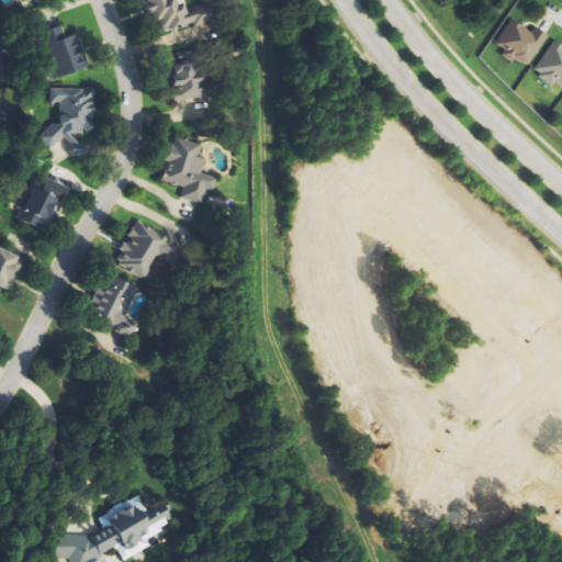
[(148,0),(156,35),(214,23),(210,6),(187,10),(186,3),(177,6),(176,0),(148,0)]
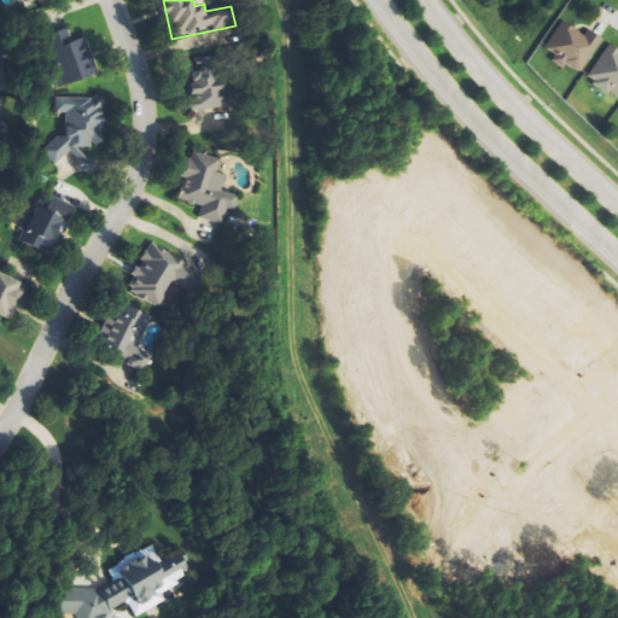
[(564,21),(543,50),(579,75),(604,40),(588,29),(584,35),(564,21)]
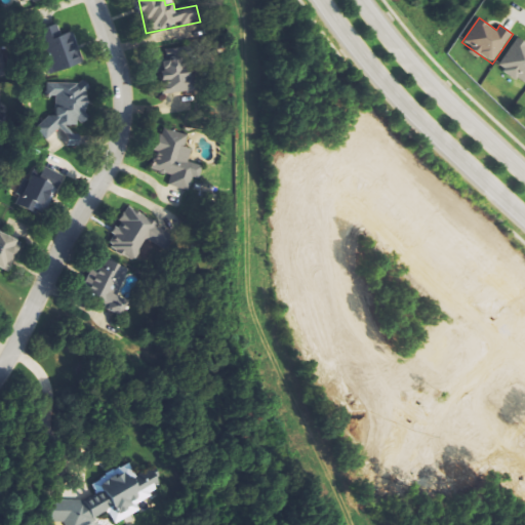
[(83,66),(75,33),(62,36),(58,26),(39,31),(49,74),(83,66)]
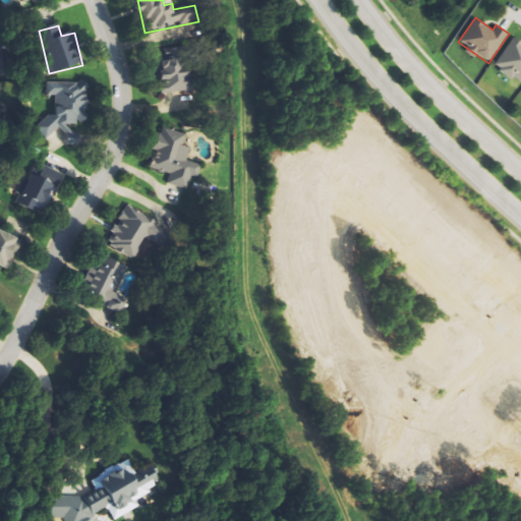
[(520,43),(513,38),(495,66),(520,82),(520,43)]
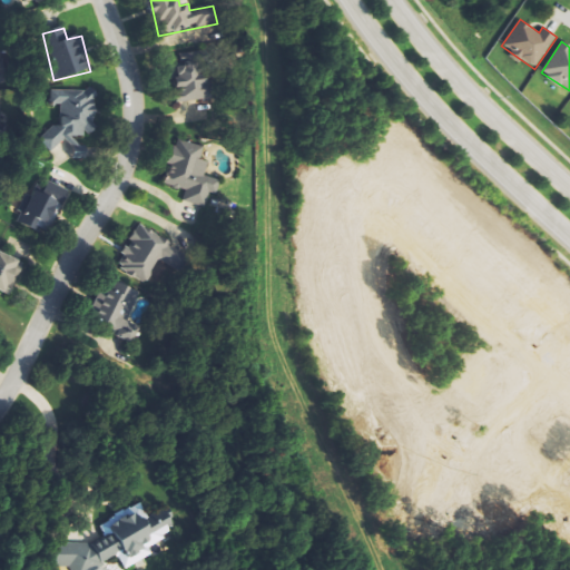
[(206,100),(207,53),(178,53),(177,99),(206,100)]
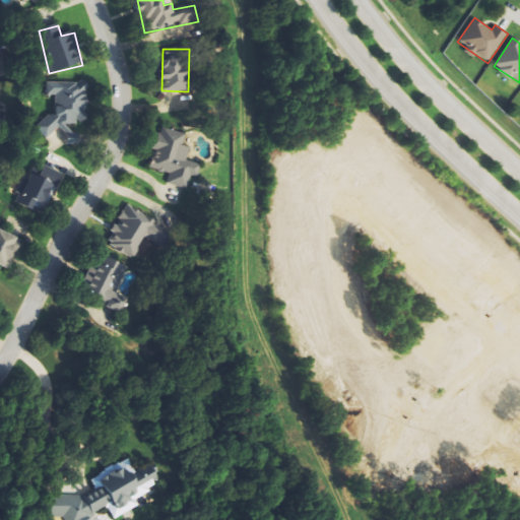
[(46,81),(46,96),(53,96),(52,121),(38,121),(37,134),(63,134),(63,143),(79,143),(79,125),(88,125),(88,81),(46,81)]
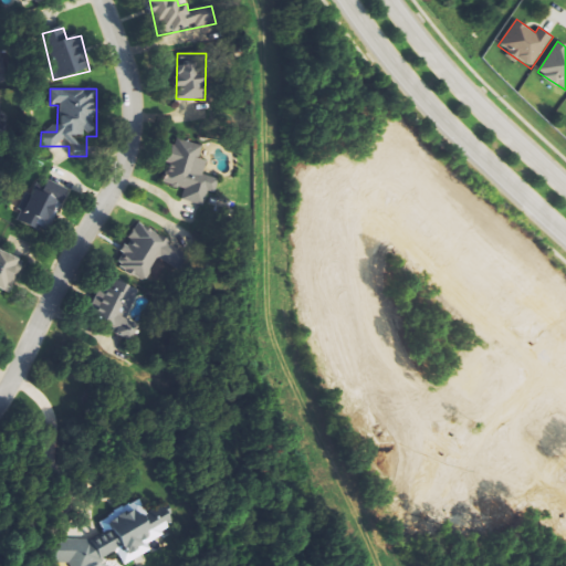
[(203,146),(177,137),(167,164),(169,165),(163,182),(185,190),(182,199),(207,208),(217,179),(203,174),(208,160),(199,158),(203,146)]
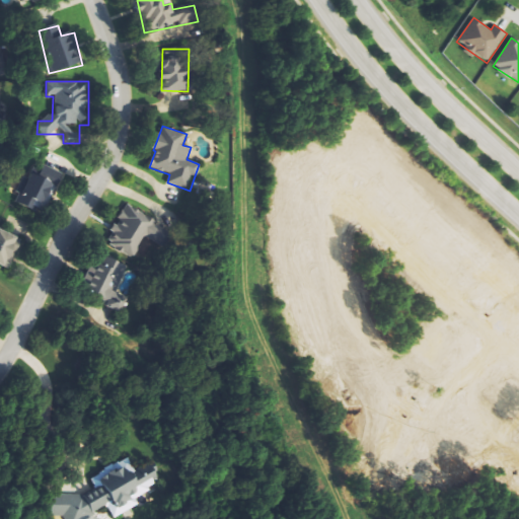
[(60,171),(42,165),(39,175),(30,172),(26,186),(19,183),(16,192),(19,193),(15,204),(46,214),(60,171)]
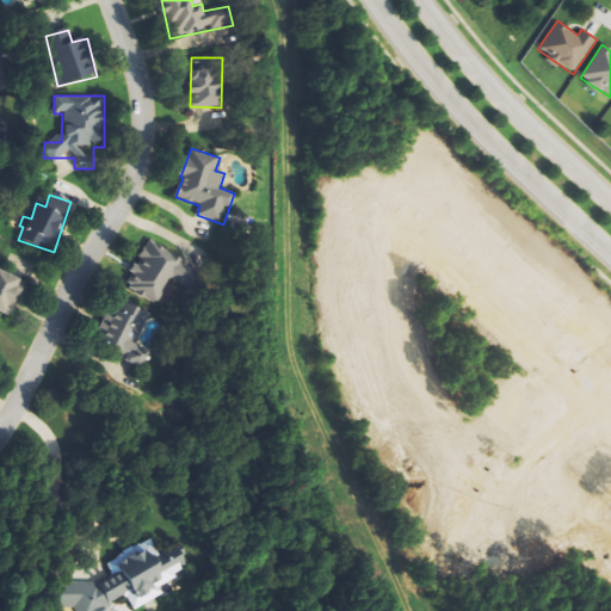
[(181,258),(150,240),(124,285),(154,303),(181,258)]
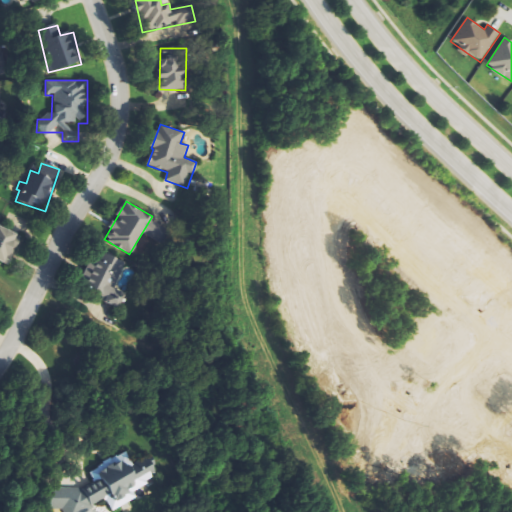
[(0,259),(10,264),(22,235),(0,225),(0,259)]
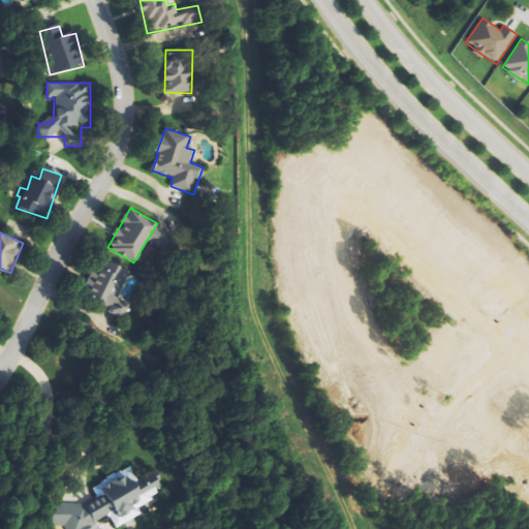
[(118,298),(130,270),(104,259),(100,270),(93,268),(83,292),(106,303),(102,311),(124,319),(130,303),(118,298)]
